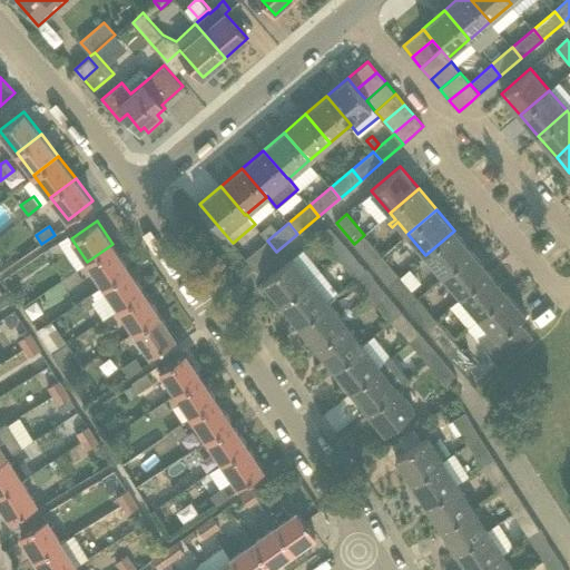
[(320,236),(337,257),(349,248),(331,226),(320,236)]
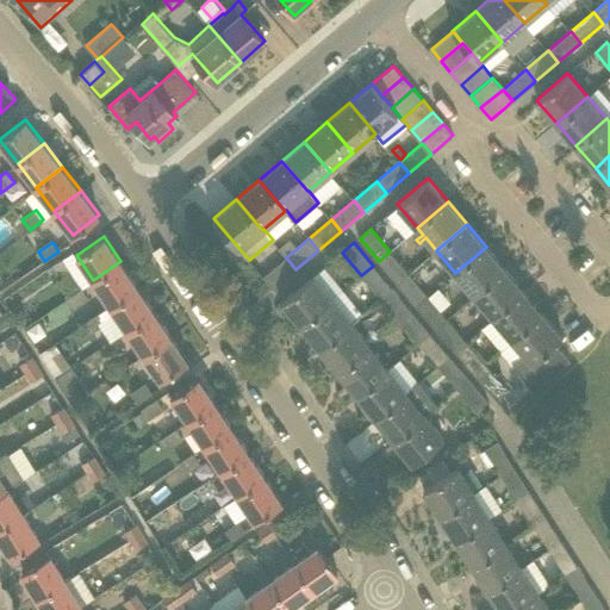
[(474,296),(505,269),(486,247),(455,273),(474,296)]
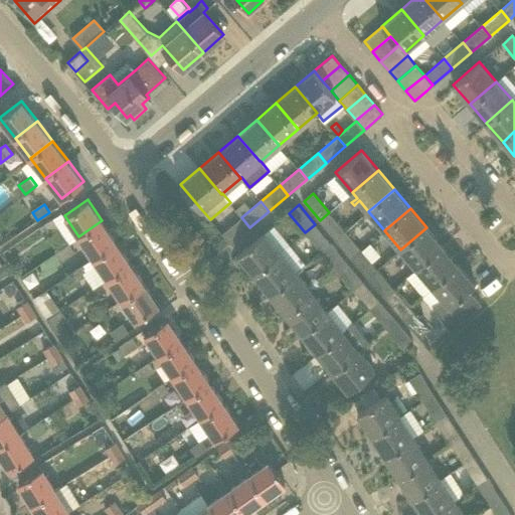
[(345,230),(329,212),(320,220),(336,238),(345,230)]
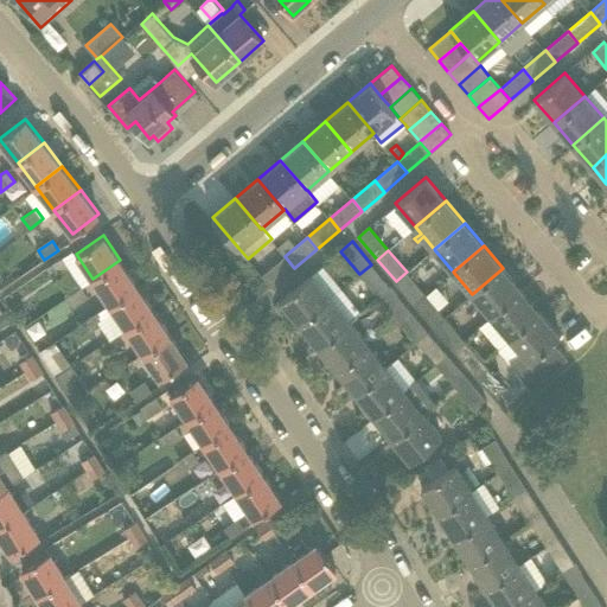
[(68,268),(61,256),(46,267),(53,278),(68,268)]
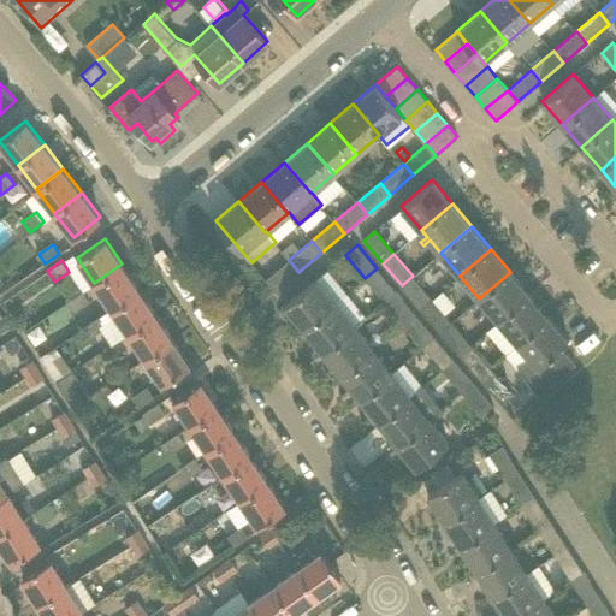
[(276,291),(298,272),(289,260),(265,279),(276,291)]
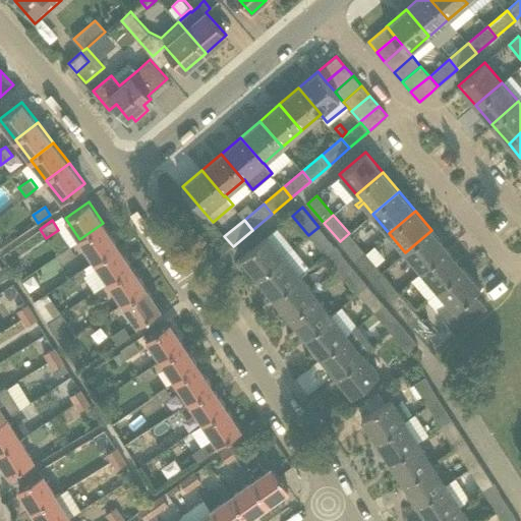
[(79,239),(94,261),(118,244),(103,223),(79,239)]
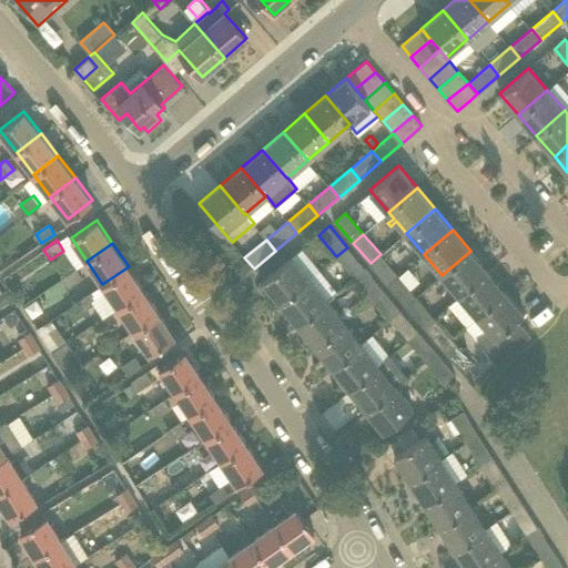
[(365,267),(347,247),(336,256),(354,277),(365,267)]
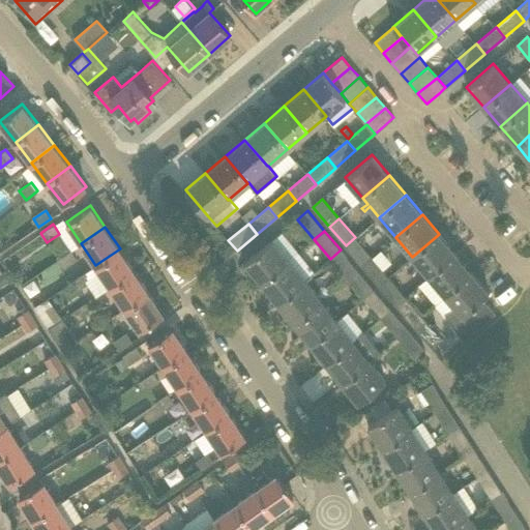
[(283,232),(245,262),(262,283),(289,260),(299,252),(283,232)]
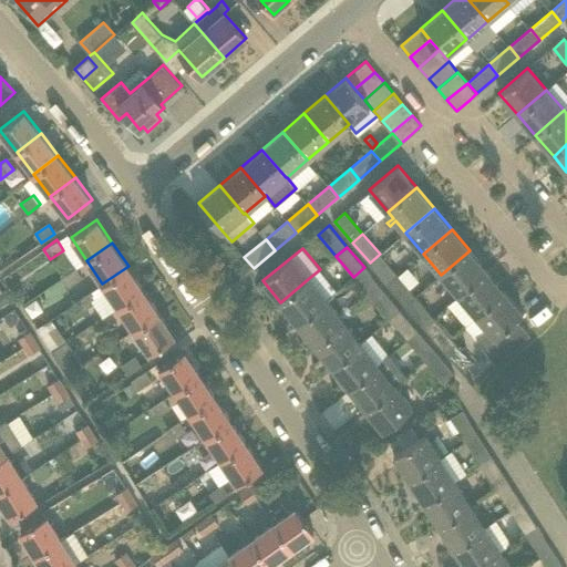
[(459,296),(487,270),(470,250),(441,275),(459,296)]
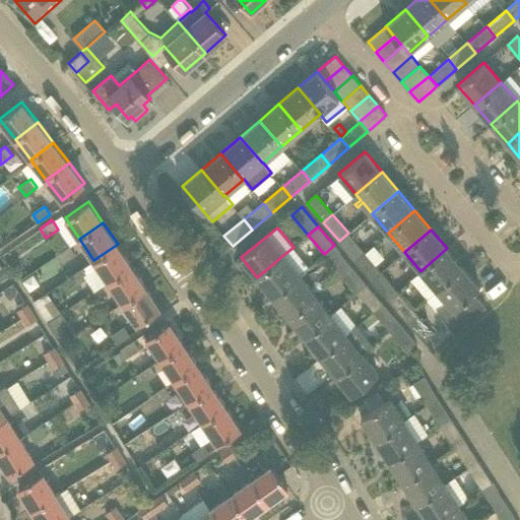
[(355,260),(365,252),(348,233),(339,241),(355,260)]
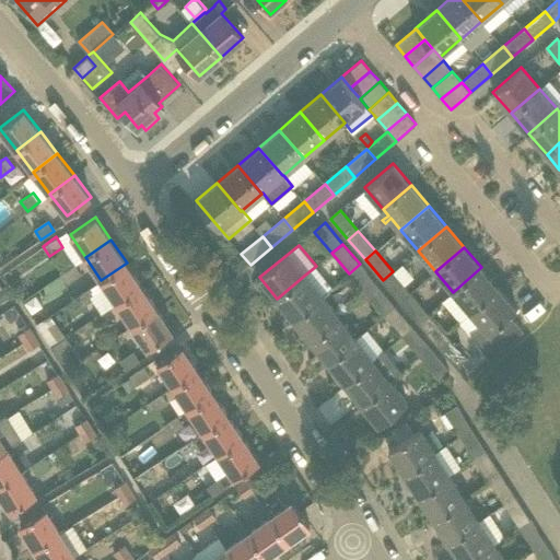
[(101,280),(116,303),(142,286),(127,263),(101,280)]
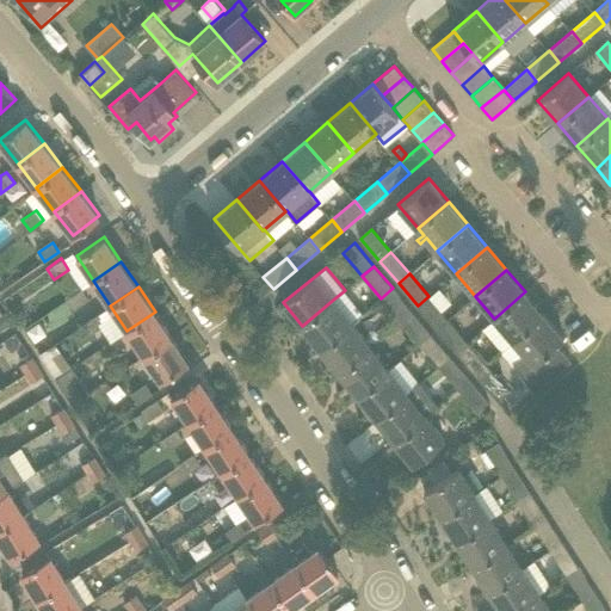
[(90,300),(82,288),(81,289),(68,297),(75,308),(90,300)]
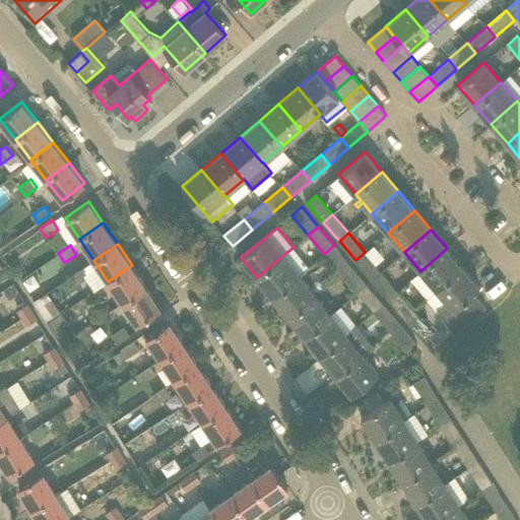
[(341,272),(350,264),(334,245),(324,254),(341,272)]
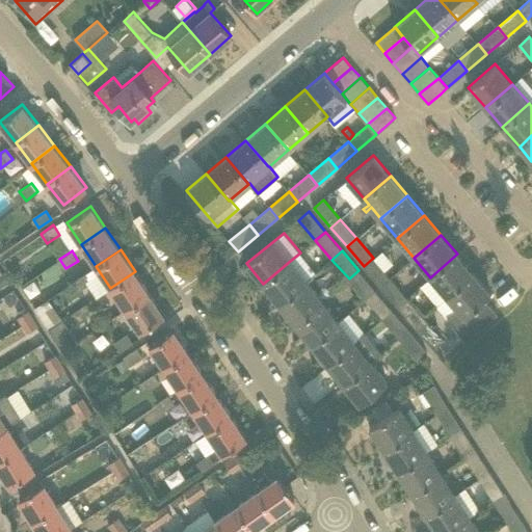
[(307,281),(316,273),(300,253),(290,261),(263,284),(278,303),(307,281)]
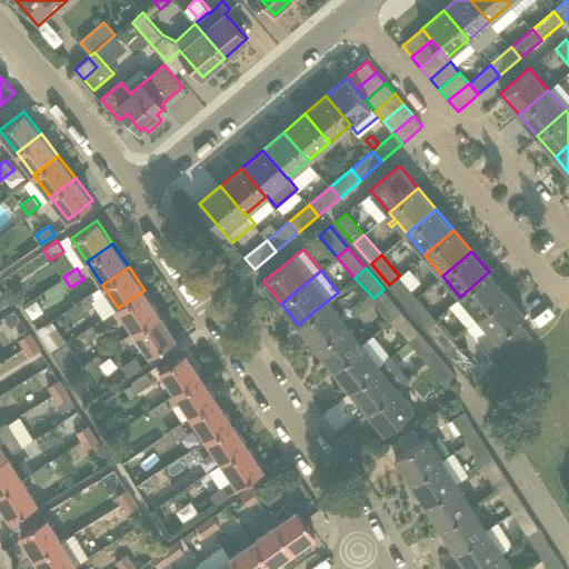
[(478,317),(507,292),(489,271),(460,297),(451,303),(469,325),(478,317)]
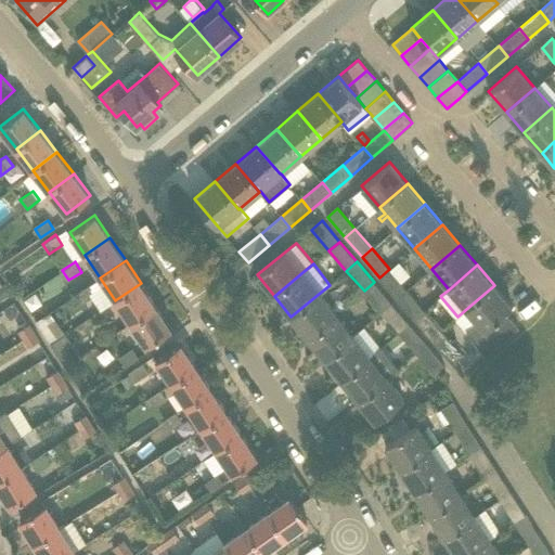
[(389,269),(379,278),(397,298),(407,289),(389,269)]
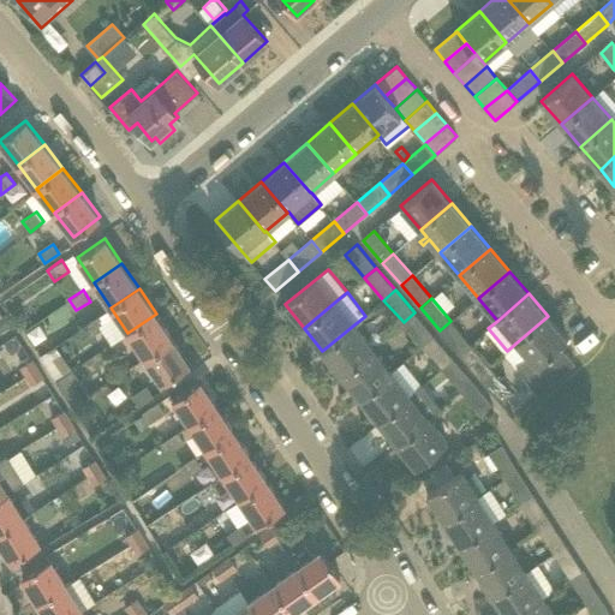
[(423,345),(435,335),(415,312),(404,322),(423,345)]
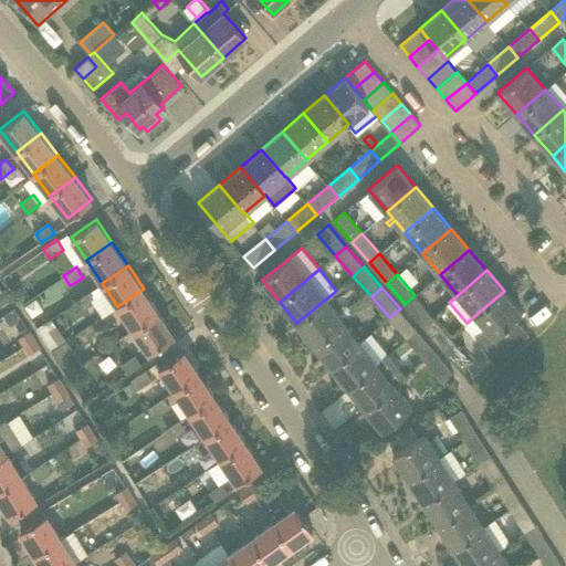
[(117,306),(133,328),(159,312),(144,289),(117,306)]
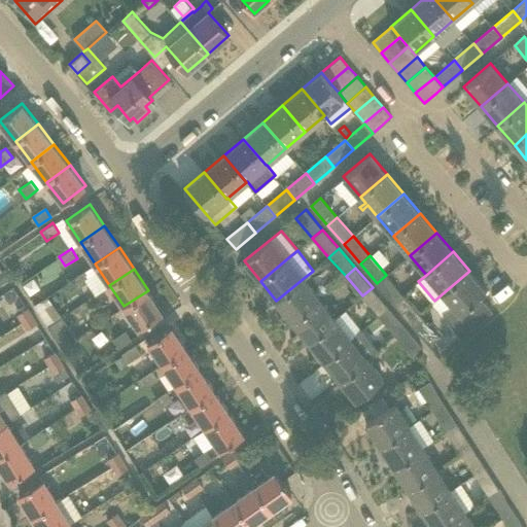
[(79,287),(92,279),(85,270),(73,279),(79,287)]
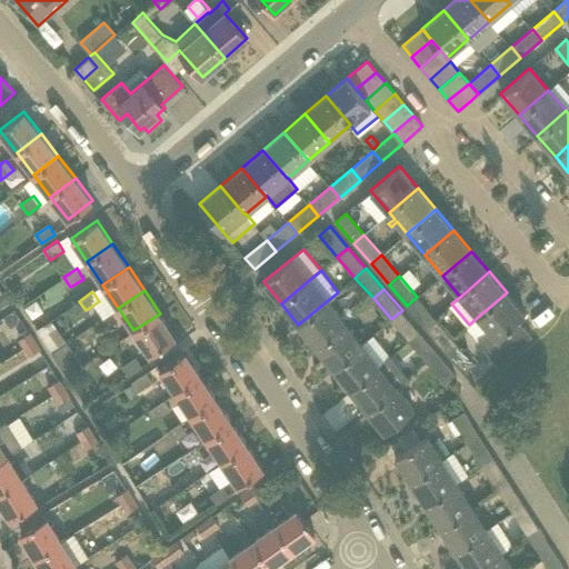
[(0,308),(9,301),(2,292),(0,293),(0,308)]
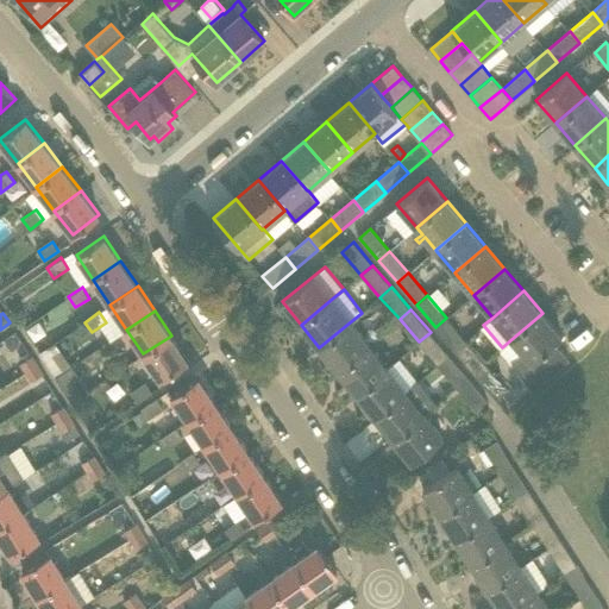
[(512,339),(532,363),(563,336),(542,313),(512,339)]
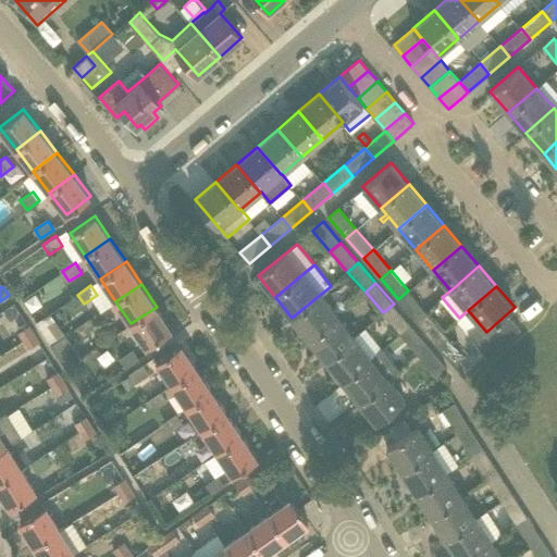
[(416,320),(425,311),(408,291),(398,299),(416,320)]
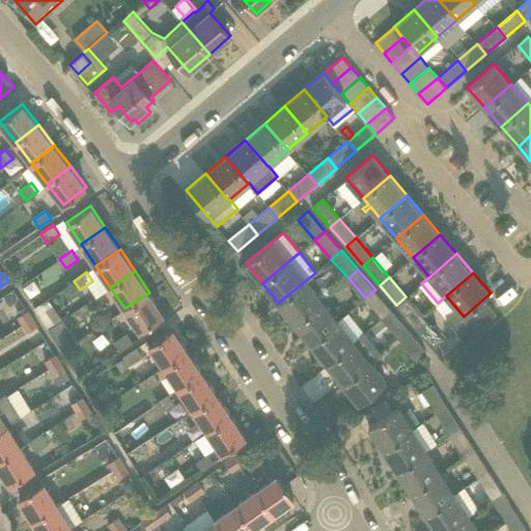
[(295,323),(322,301),(306,280),(278,303),(295,323)]
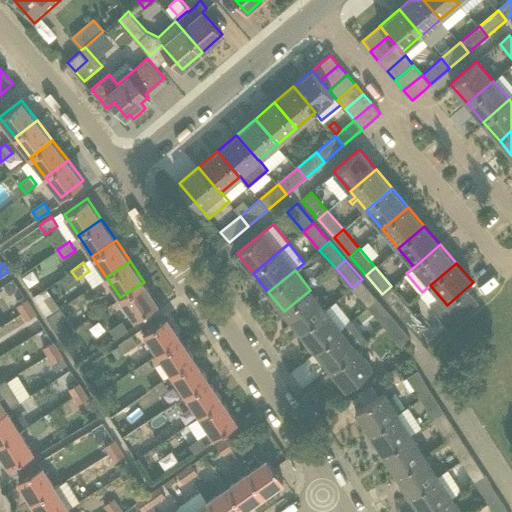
[(368,306),(378,298),(362,279),(352,287),(368,306)]
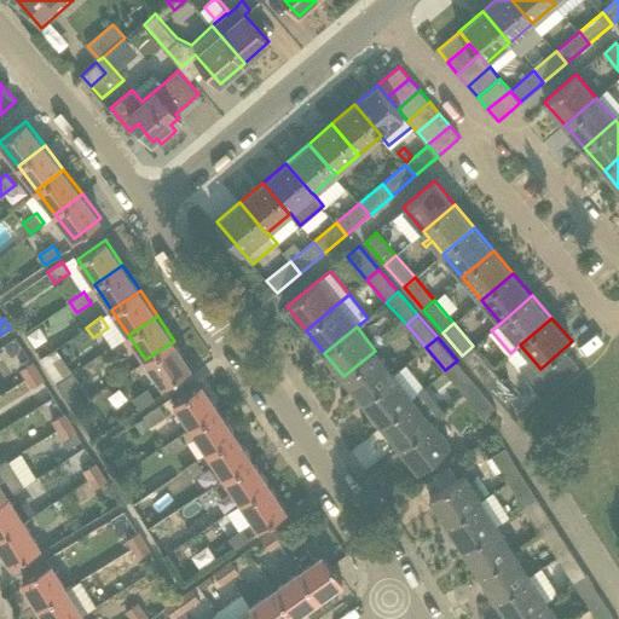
[(163,386),(191,366),(174,341),(145,359),(163,386)]
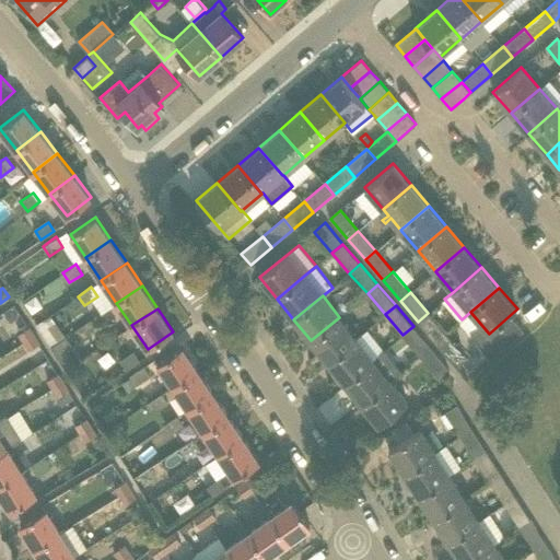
[(445,334),(428,313),(418,322),(435,342),(445,334)]
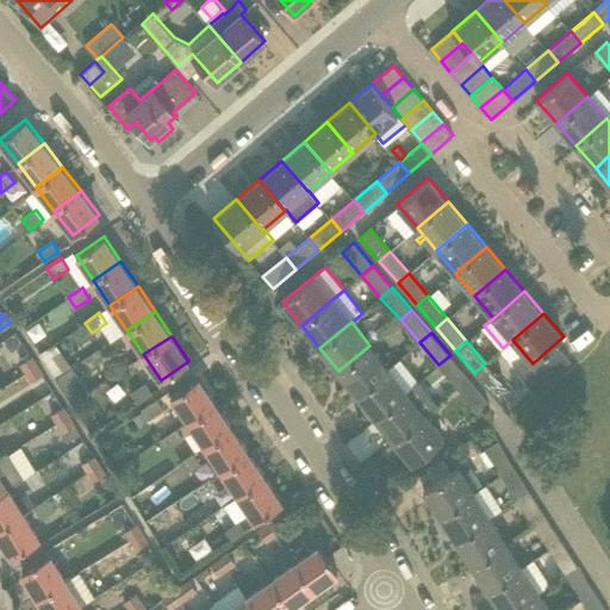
[(358,394),(388,369),(369,346),(338,371),(358,394)]
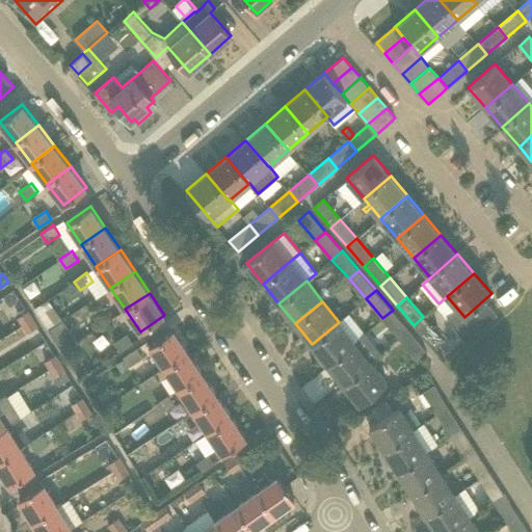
[(410,329),(393,310),(382,318),(400,339),(410,329)]
